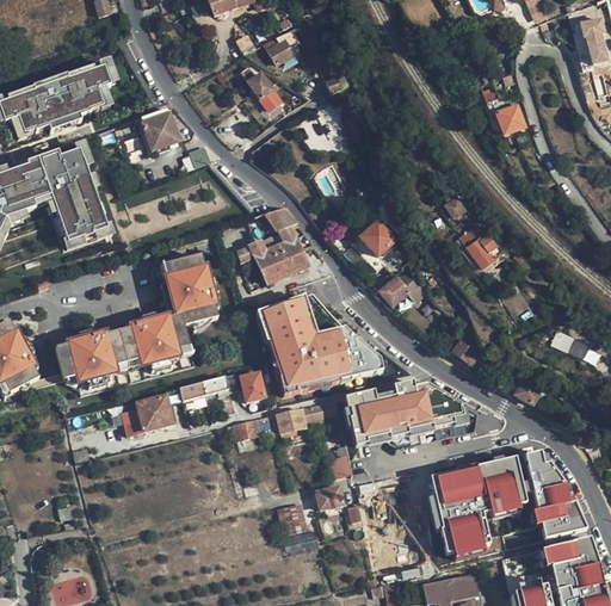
[(109,11),(107,0),(96,0),(98,13),(109,11)]
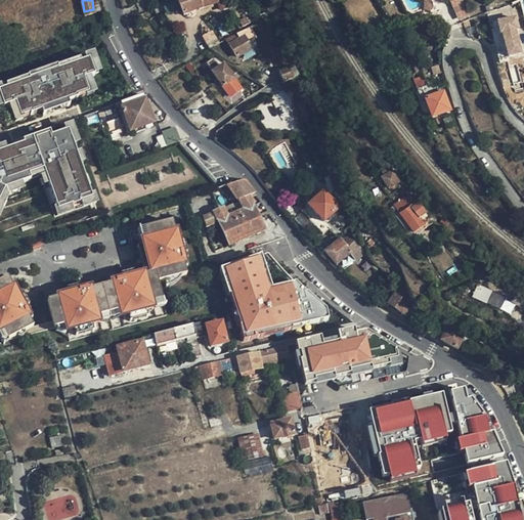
[(178,0),(184,13),(215,0),(178,0)]
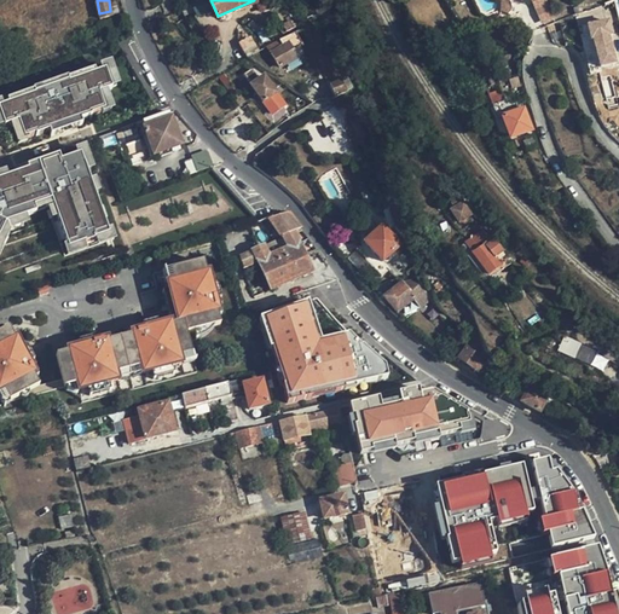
[(534,0),(542,18),(554,13),(549,0),(534,0)]
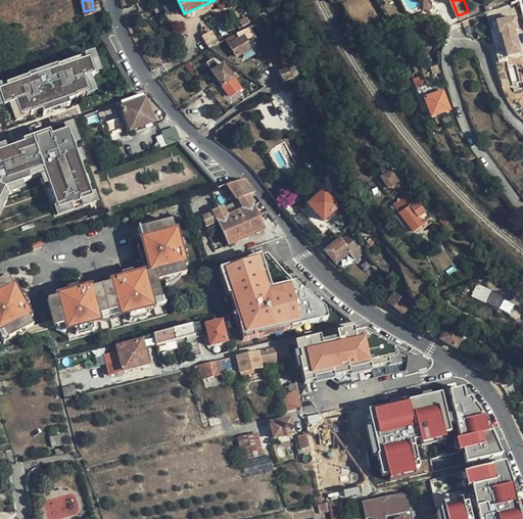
[(522,45),(515,12),(497,16),(507,54),(522,49),(522,45)]
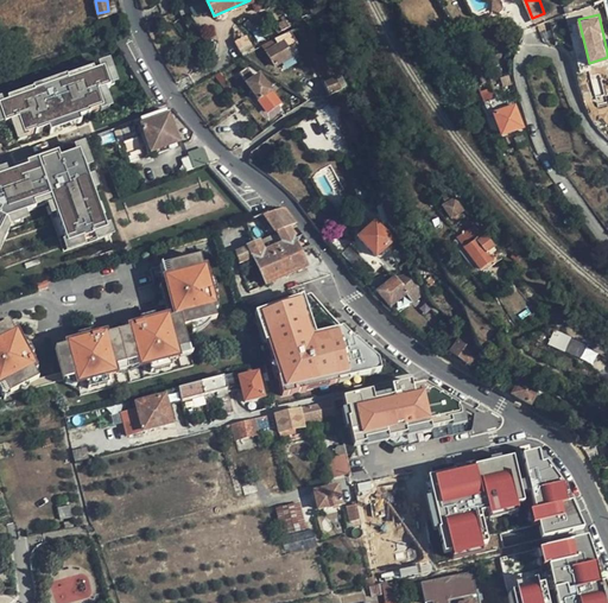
[(287,16),(280,19),(283,26),(291,23),(287,16)]
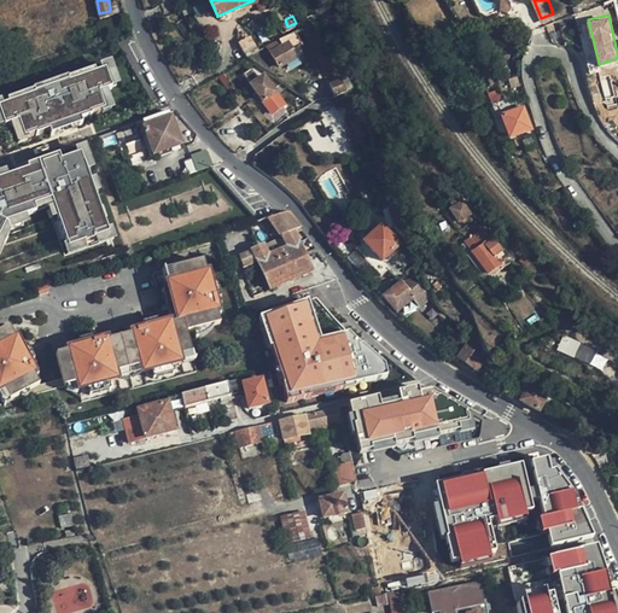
[(303,42),(295,29),(266,45),(279,65),(298,54),(293,48),(303,42)]
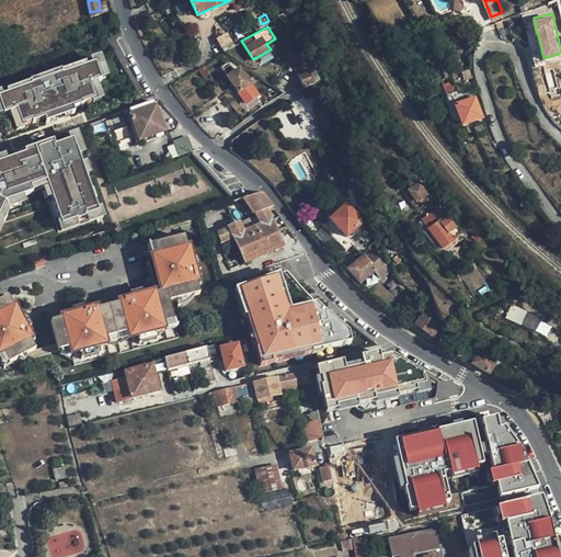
[(229,29),(218,35),(225,47),(236,42),(229,29)]
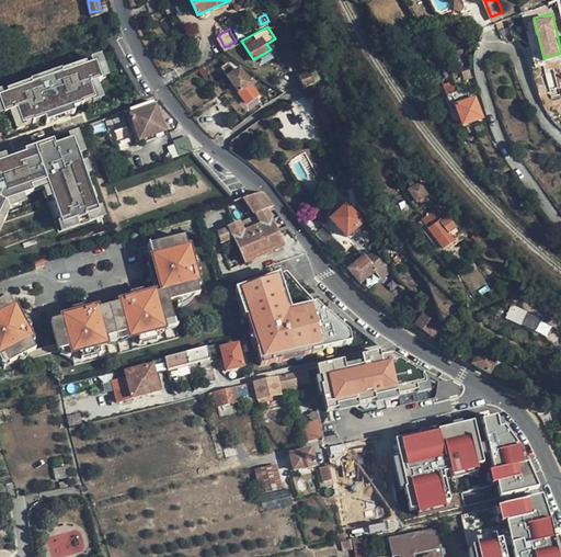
[(82,65),(91,61),(96,76),(101,74),(94,58),(82,63),(82,65)]
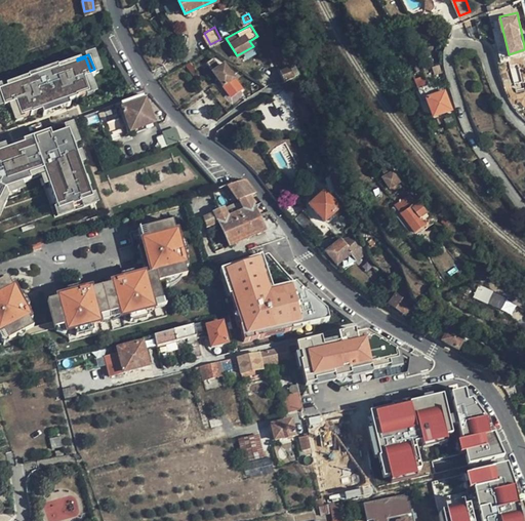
[(4,86),(4,88),(0,89),(0,102),(1,106),(2,108),(8,105),(13,103),(18,117),(29,113),(29,114),(41,110),(68,98),(76,96),(75,94),(86,90),(80,76),(91,72),(90,71),(85,57),(77,61),(77,58),(76,56),(53,66),(54,68),(46,71),(48,76),(37,80),(35,75),(27,78),(26,76),(3,85),(4,86)]
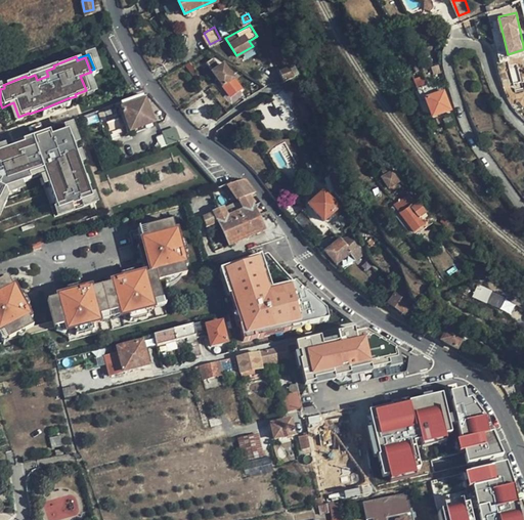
[(233,77),(223,63),(220,66),(212,56),(206,61),(224,84),(233,77)]
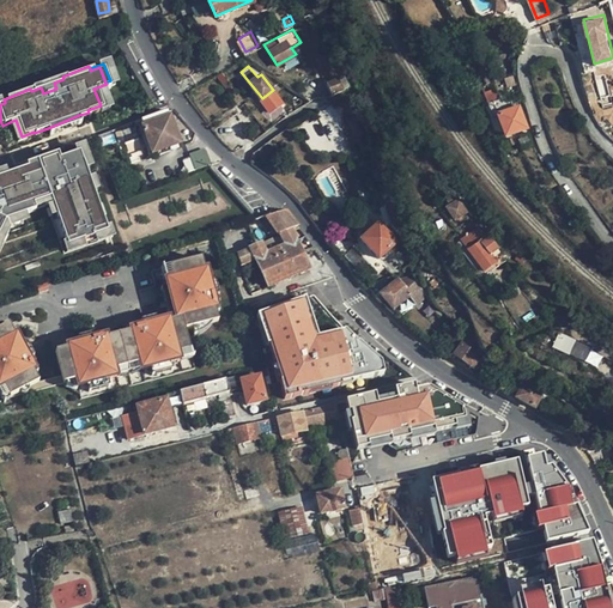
[(29,86),(30,89),(31,91),(41,87),(43,93),(56,89),(54,83),(64,79),(62,77),(61,73),(29,86)]
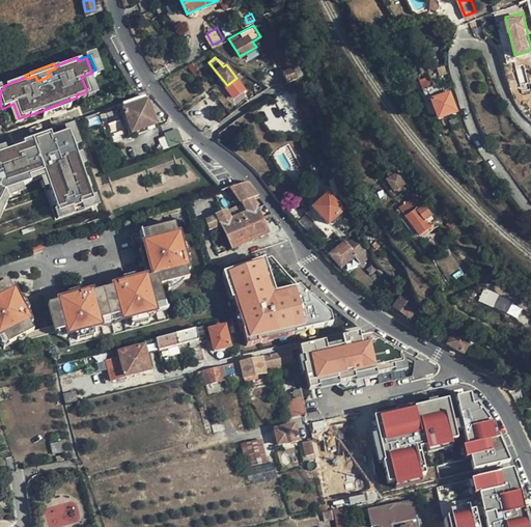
[(299,73),(295,65),(285,70),(289,78),(299,73)]
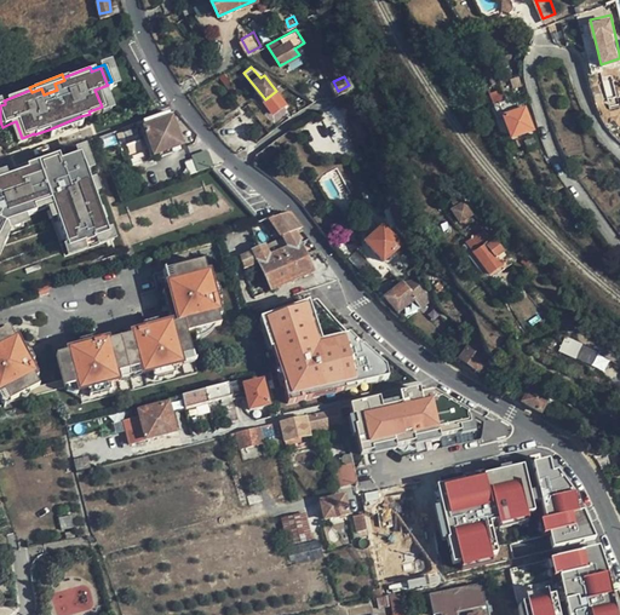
[(534,125),(526,104),(505,113),(512,133),(534,125)]
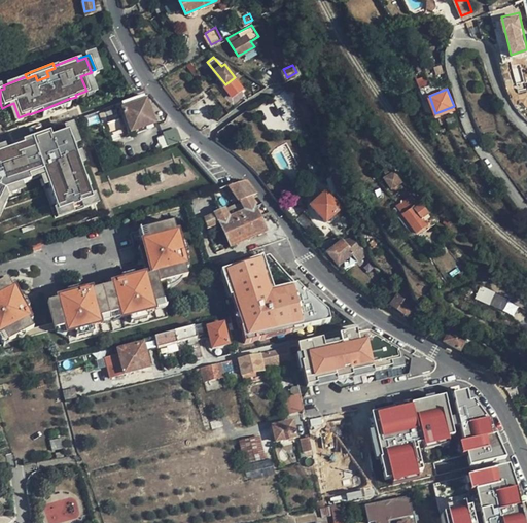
[(144,96),(144,92),(134,96),(120,100),(123,105),(121,105),(130,130),(154,120),(145,96),(144,96)]
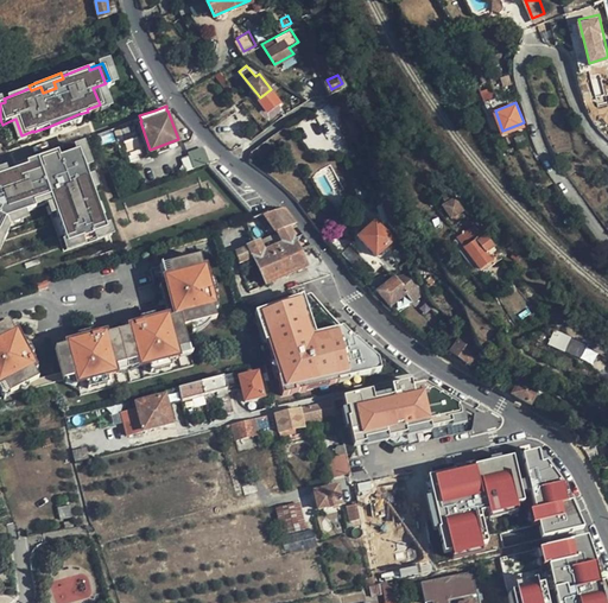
[(363,129),(356,106),(350,107),(358,132),(363,129)]
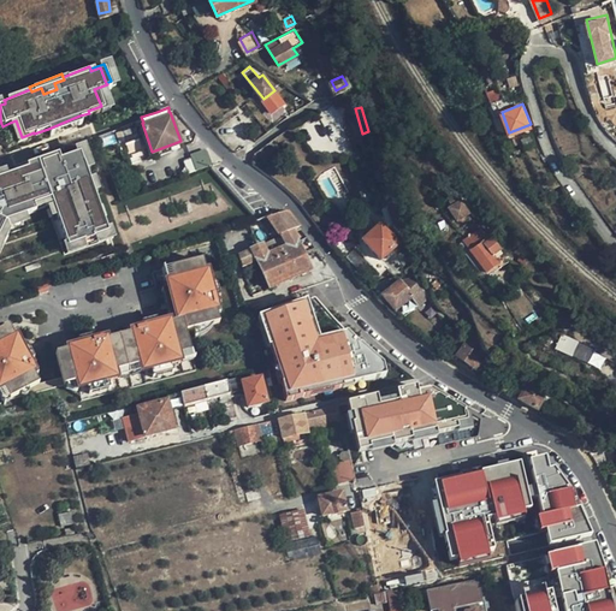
[(82,122),(80,116),(48,129),(49,134),(82,122)]
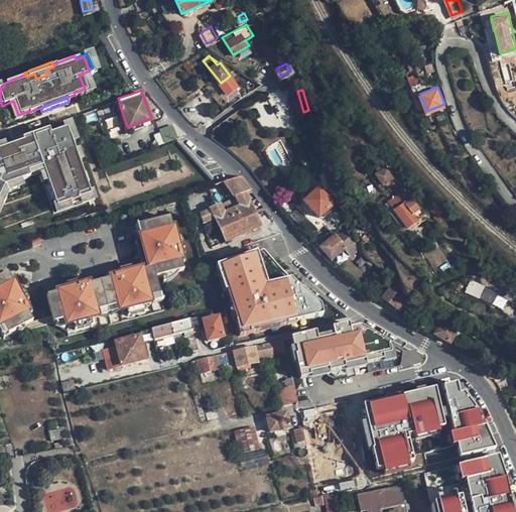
[(118,98),(111,101),(116,113),(104,117),(111,137),(116,135),(129,131),(127,127),(119,103),(120,103),(118,98)]
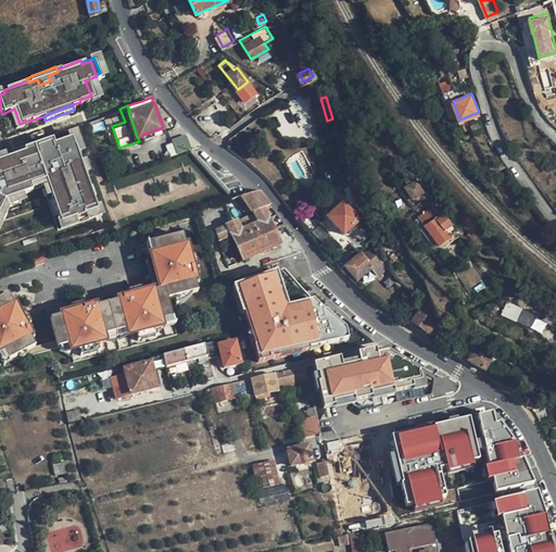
[(21,125),(20,124),(14,109),(9,111),(15,127),(21,125)]
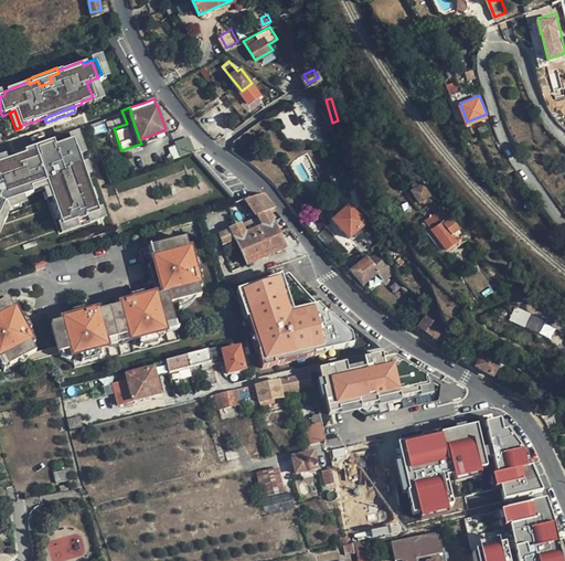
[(127,124),(121,110),(109,115),(114,128),(127,124)]
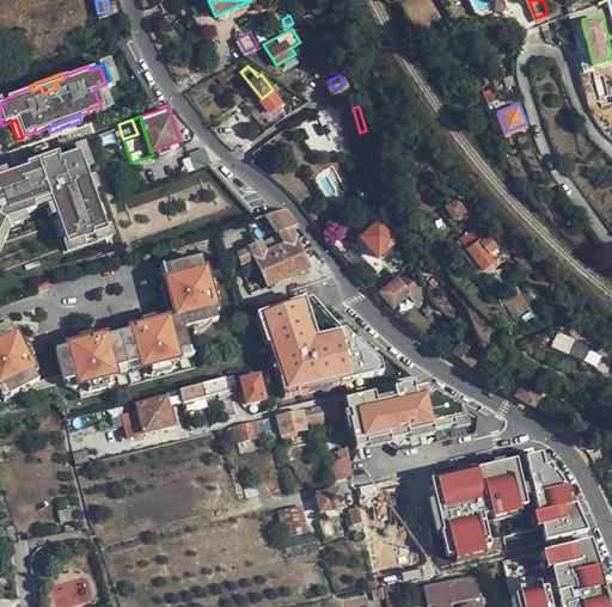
[(179,140),(151,151),(153,155),(182,146),(179,140)]
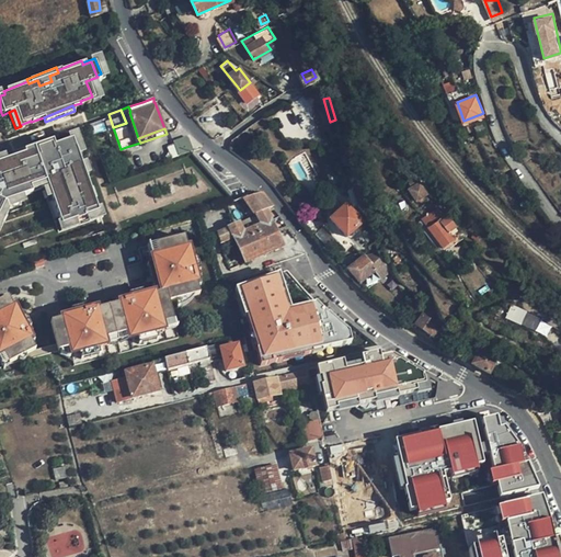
[(180,151),(194,146),(189,133),(175,137),(180,151)]
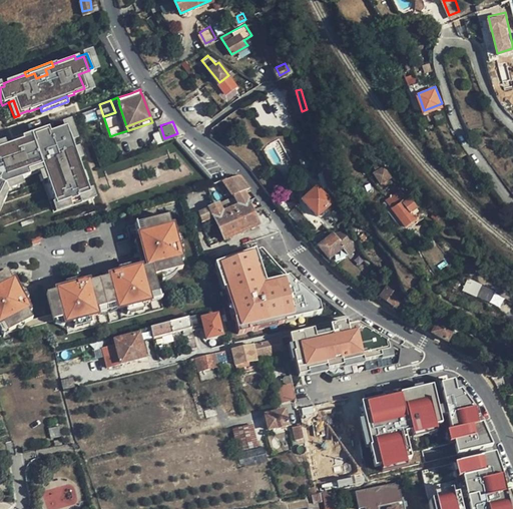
[(63,124),(64,126),(67,125),(72,138),(74,138),(68,122),(63,124)]
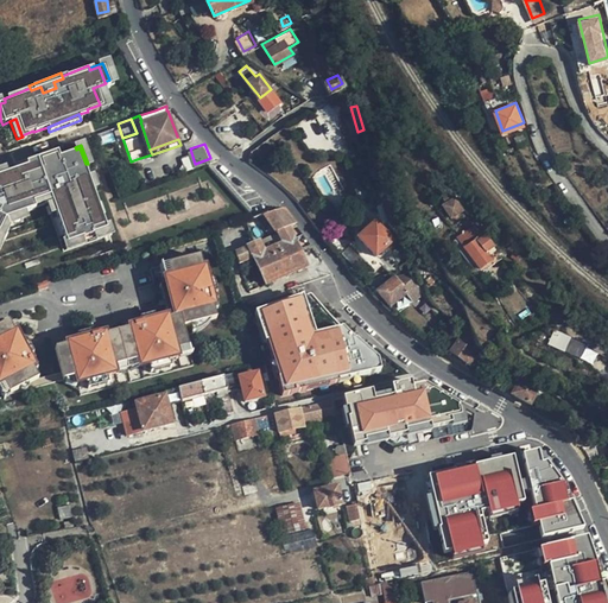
[(0,223),(4,217),(21,210),(45,202),(51,200),(67,241),(108,226),(103,215),(94,186),(89,176),(86,164),(80,148),(76,150),(61,154),(37,164),(37,160),(29,164),(0,173),(0,223)]
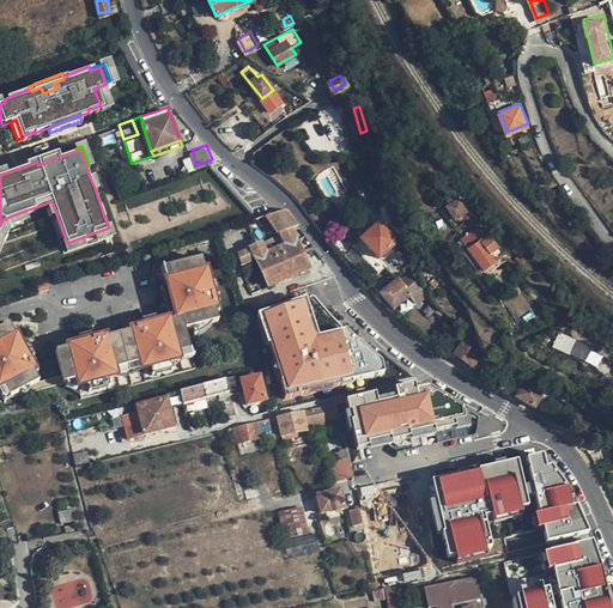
[(28,163),(29,165),(37,162),(37,165),(61,156),(59,151),(28,163)]
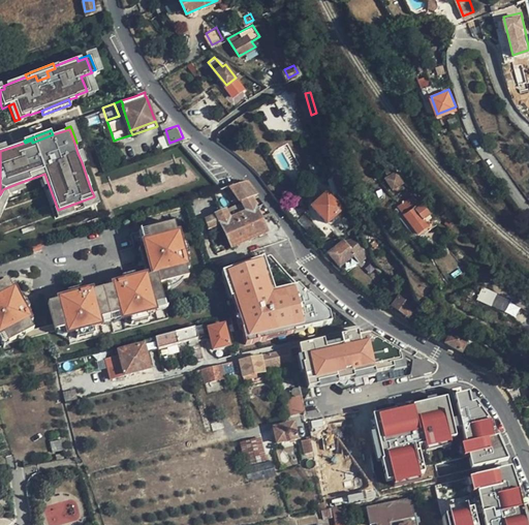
[(401,182),(395,173),(385,179),(392,189),(401,182)]
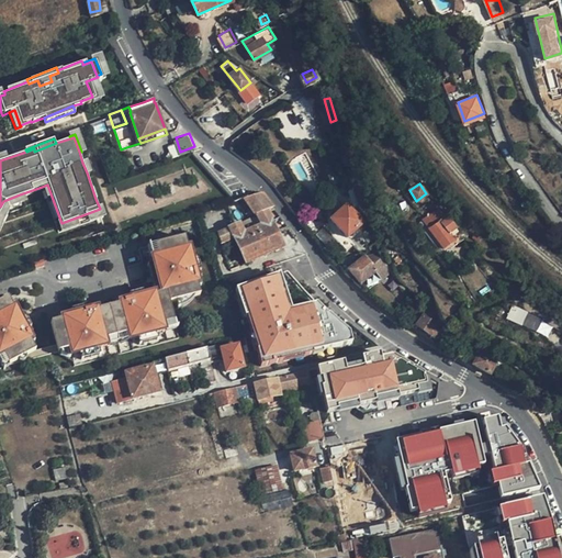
[(99,198),(96,199),(100,209),(62,223),(47,185),(42,187),(58,231),(104,213),(99,198)]
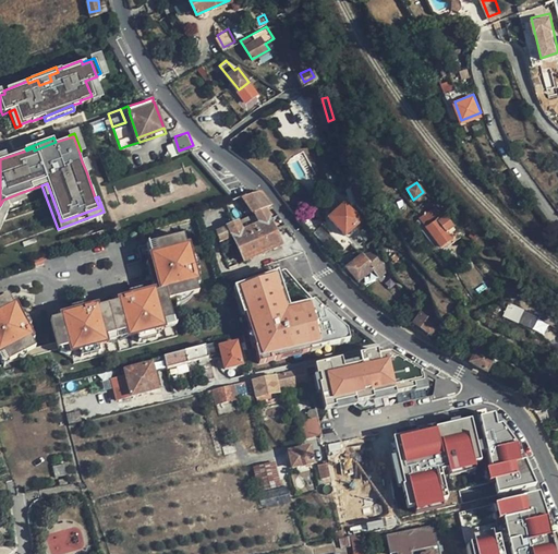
[(281,240),(280,240),(264,206),(270,203),(259,189),(241,195),(253,211),(257,221),(250,224),(261,250),(281,240)]
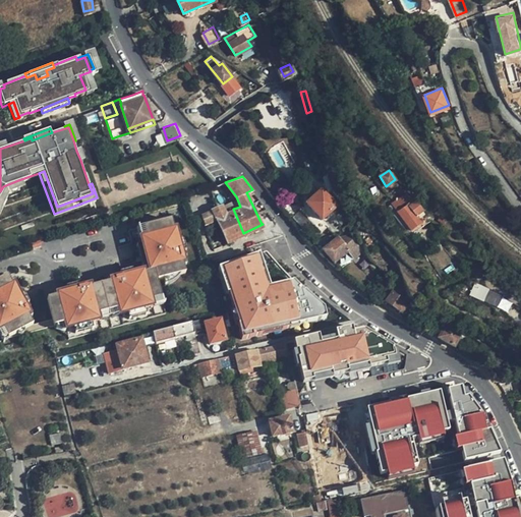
[(331,187),(331,176),(319,178),(330,189),(331,187)]
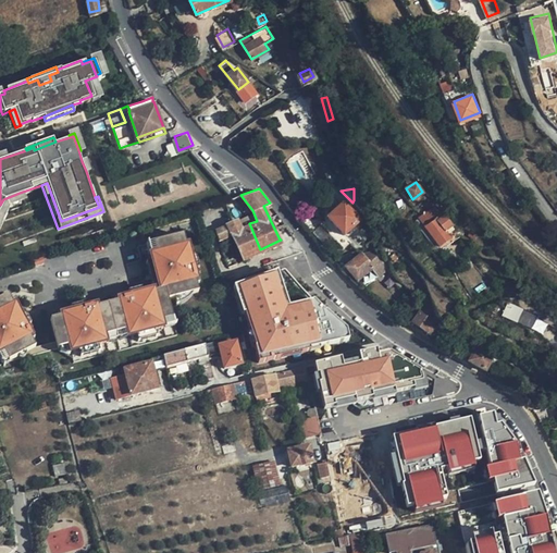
[(3,199),(0,205),(0,220),(7,209),(23,203),(20,193),(3,199)]
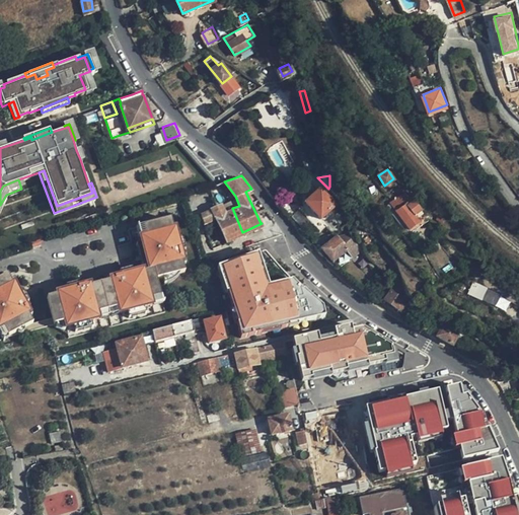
[(305,202),(320,218),(336,203),(328,196),(327,197),(320,189),(305,202)]
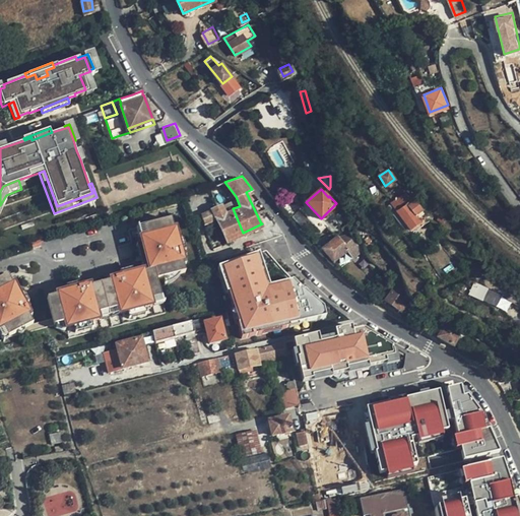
[(420,209),(414,201),(412,202),(405,192),(394,200),(399,208),(395,210),(410,230),(421,221),(415,213),(420,209)]
